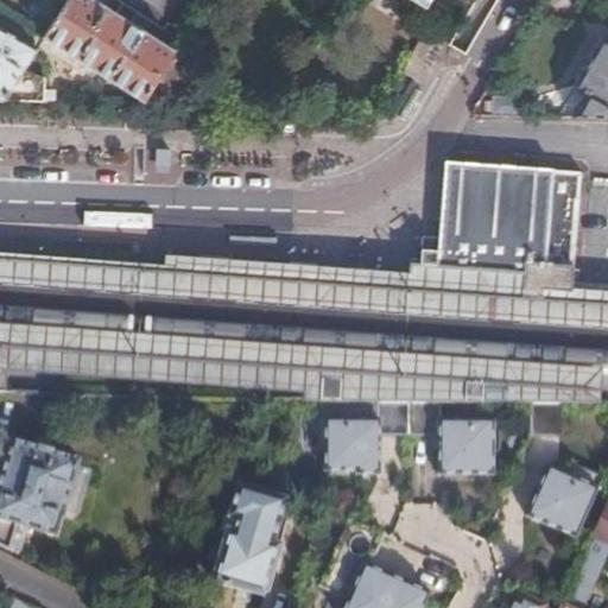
[(132,95),(143,101),(147,93),(173,50),(95,0),(65,0),(61,8),(42,37),(108,80),(132,95)]
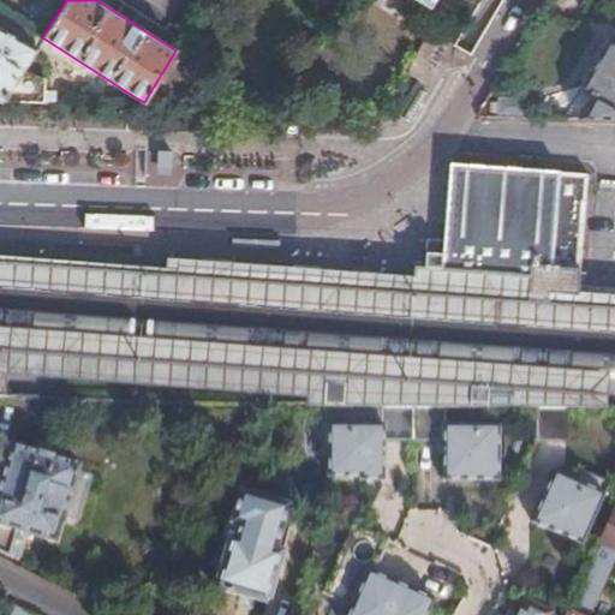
[(0,103),(45,105),(45,83),(22,70),(33,53),(35,49),(0,29),(0,103)]
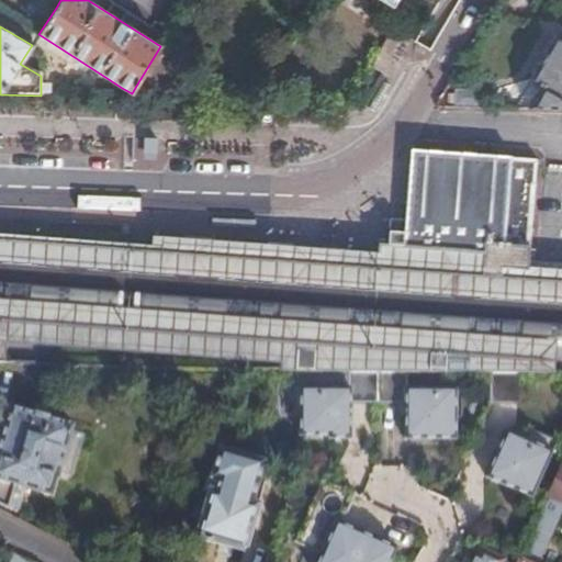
[(527,108),(561,108),(561,38),(554,34),(530,78),(540,83),(527,108)]
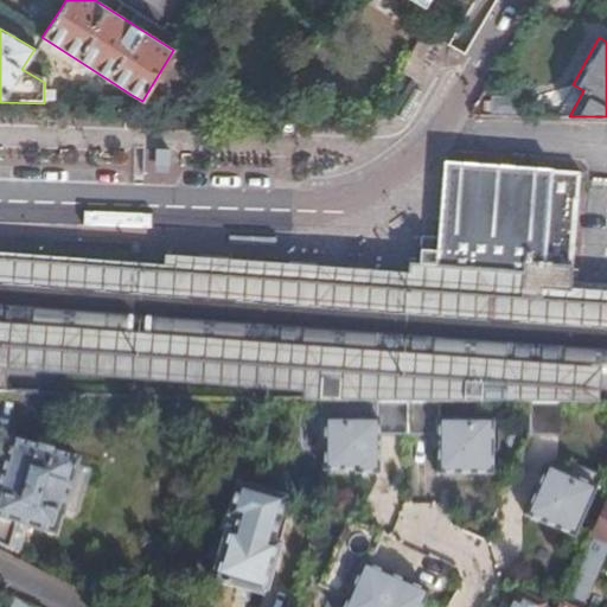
[(173,50),(147,93),(160,101),(170,101),(184,78),(183,69),(193,50),(178,40),(173,50)]
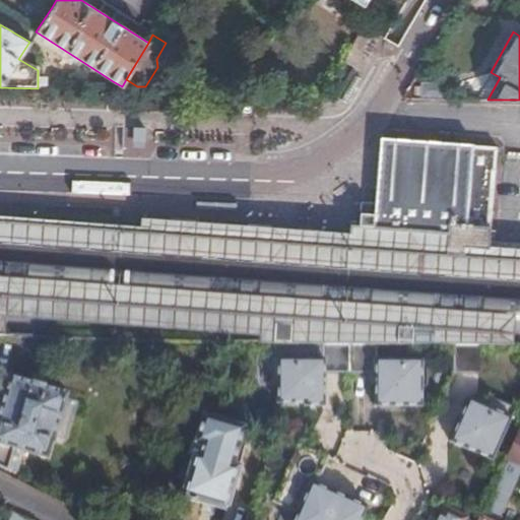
[(300,96),(300,105),(318,106),(318,98),(300,96)]
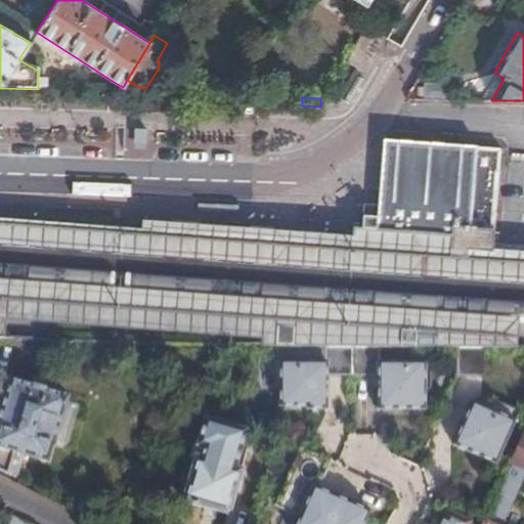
[(150,131),(135,131),(135,141),(150,142),(150,131)]
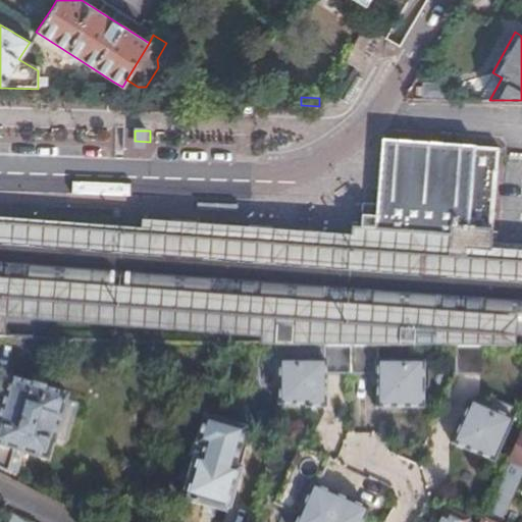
[(498,147),(381,137),(377,183),(373,225),(351,223),(349,233),(142,216),(141,225),(421,247),(521,254),(521,247),(490,245),(491,230),(498,147)]
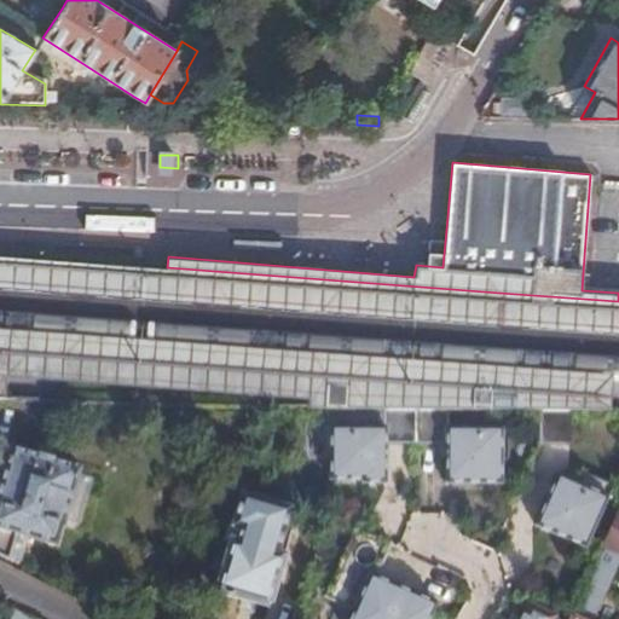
[(582,290),(618,293),(618,287),(615,288),(589,285),(589,273),(583,273),(582,290)]
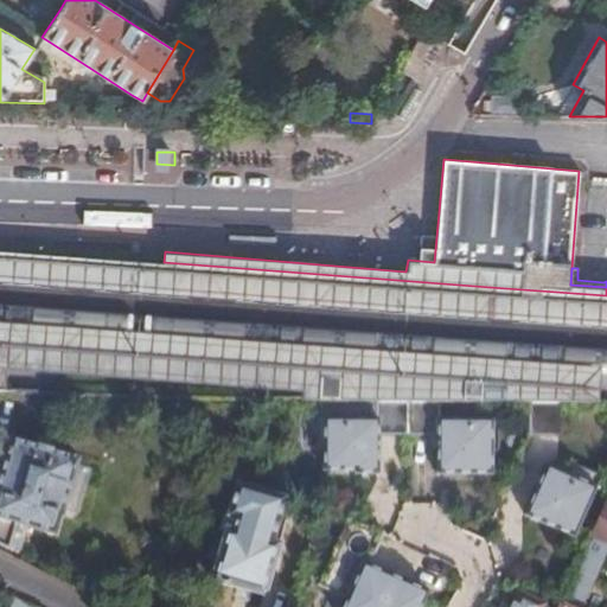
[(347,291),(347,304),(410,308),(411,291),(363,287),(363,292),(347,291)]
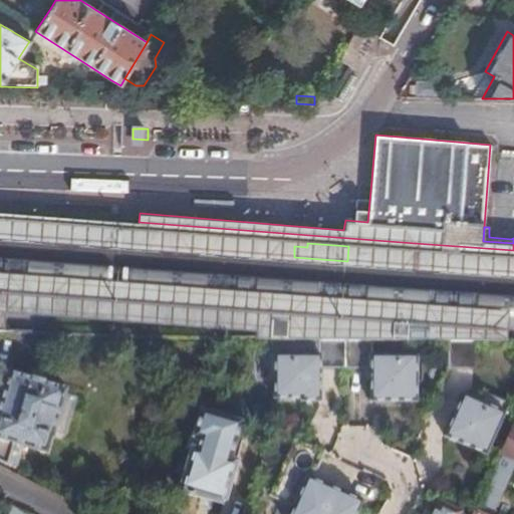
[(370,348),(341,345),(339,370),(364,373),(365,403),(416,407),(412,362),(370,359),(370,348)]
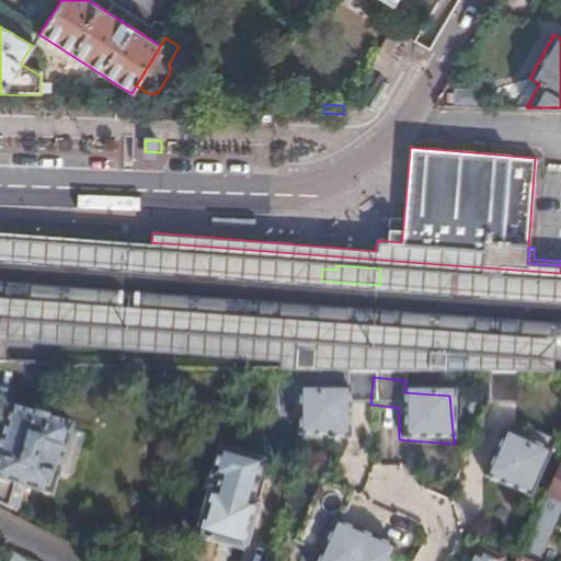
[(487,401),(515,404),(517,381),(489,379),(487,401)]
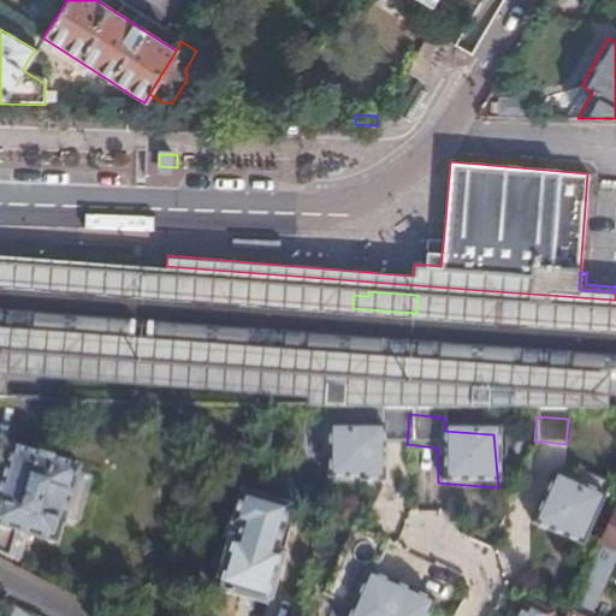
[(386,425),(314,424),(309,491),(386,490),(386,425)]
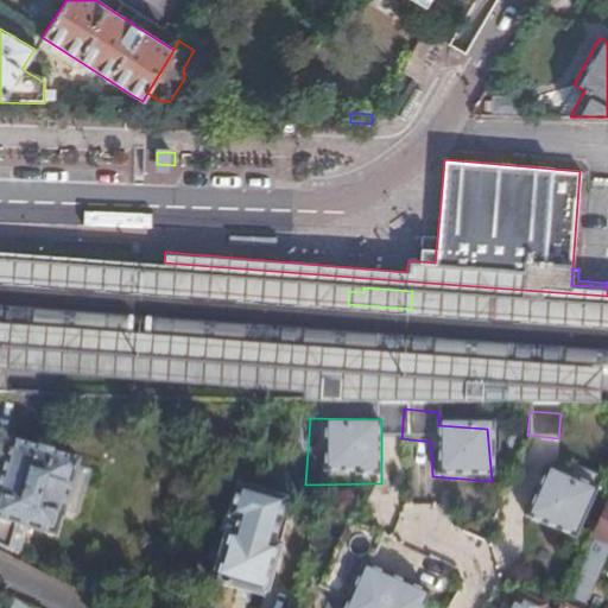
[(19,526),(32,530),(56,534),(62,517),(64,517),(80,461),(10,443),(0,481),(0,545),(12,551),(19,526)]
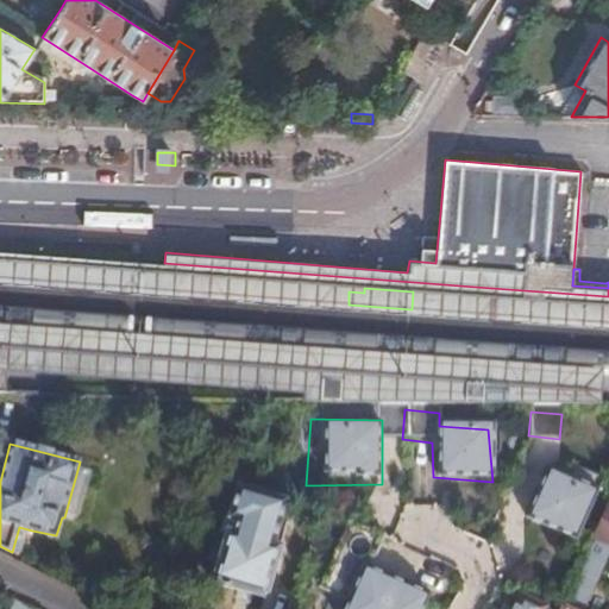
[(590,496),(539,475),(515,525),(566,548),(590,496)]
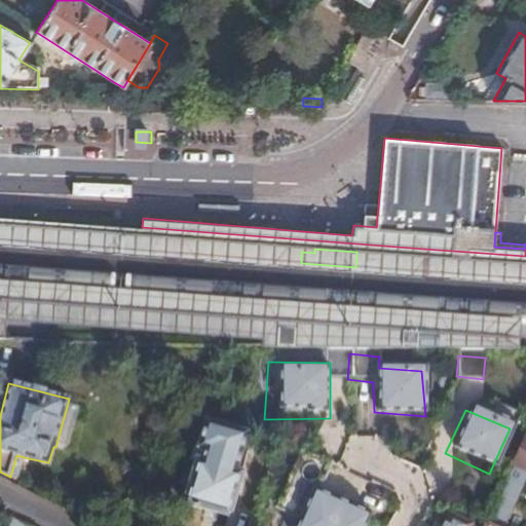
[(199,420),(180,503),(229,517),(249,433),(199,420)]
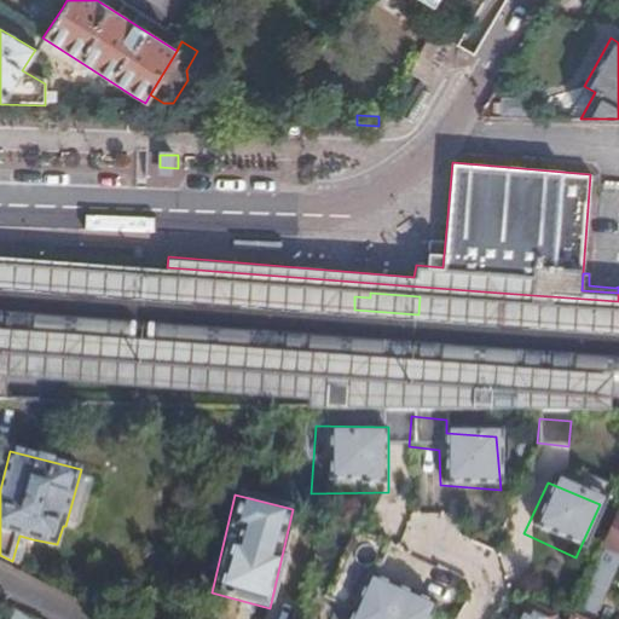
[(618,518),(607,544),(618,549),(618,518)]
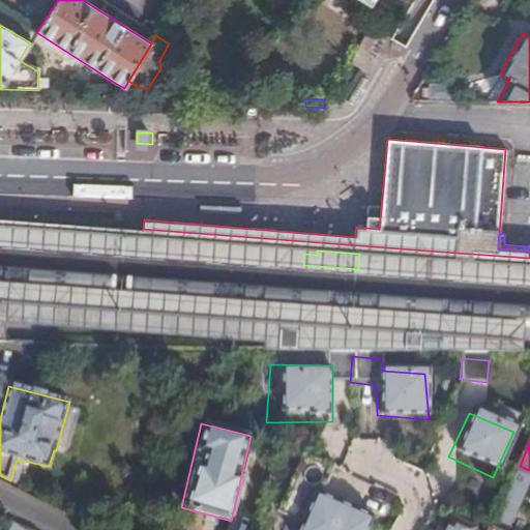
[(300,454),(275,512),(300,527),(298,529),(363,529),(366,525),(323,503),(335,470),(300,454)]
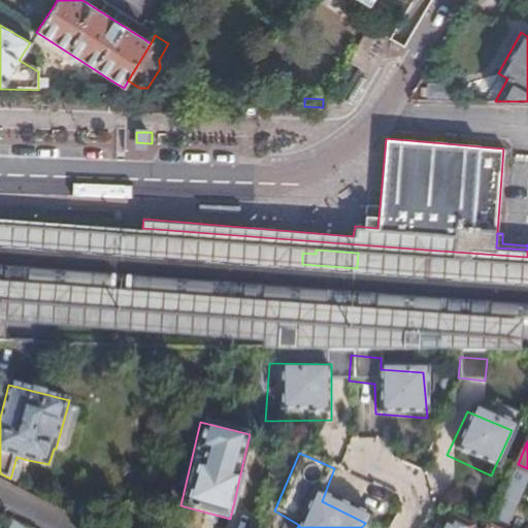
[(22,484),(28,460),(17,457),(10,479),(22,484)]
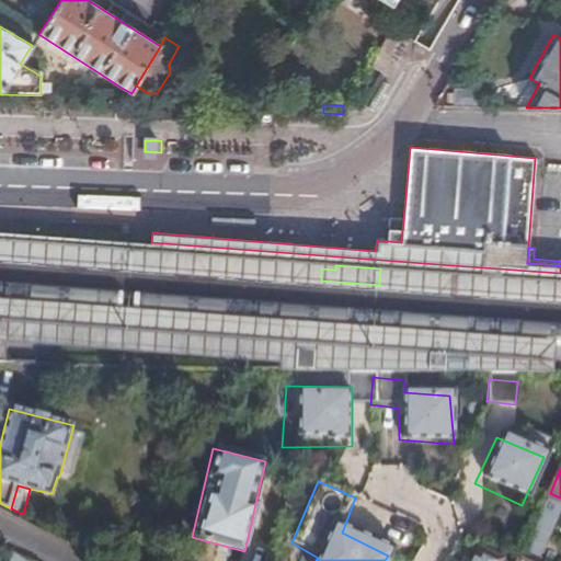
[(540,505),(521,550),(539,559),(559,513),(540,505)]
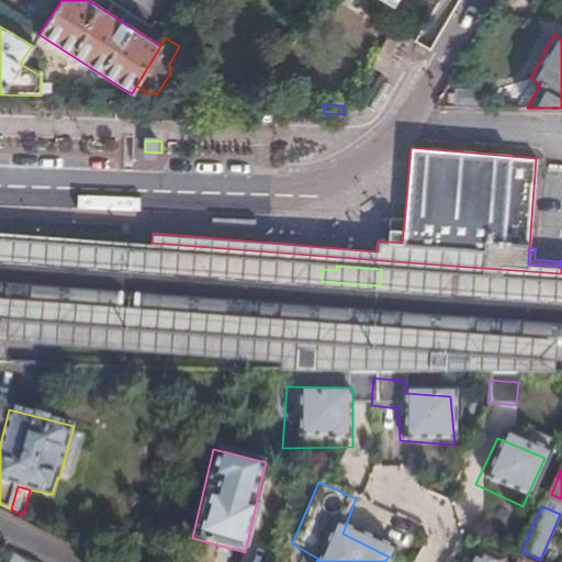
[(501,561),(480,552),(475,561),(501,561)]
